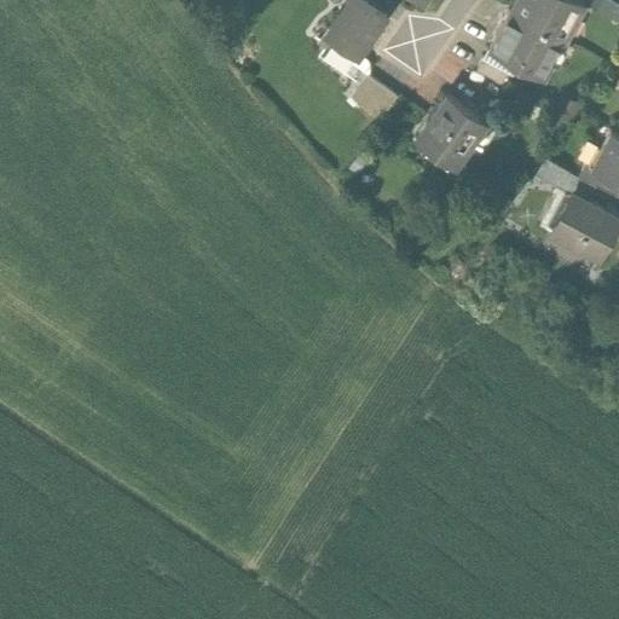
[(387,15),(365,0),(350,0),(336,21),(342,24),(334,36),(358,55),(387,15)]
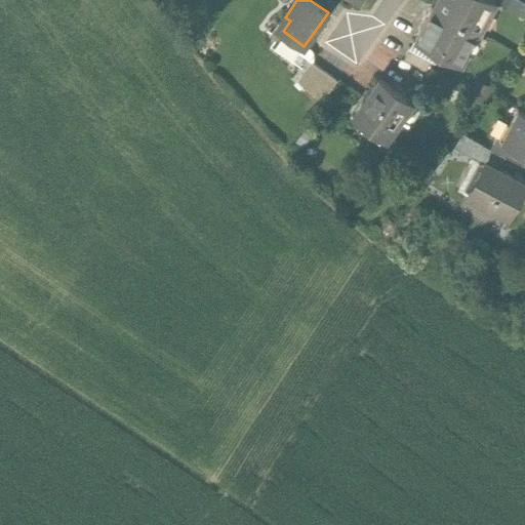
[(495,1),(493,0),(439,0),(434,9),(476,32),(478,33),(495,1)]
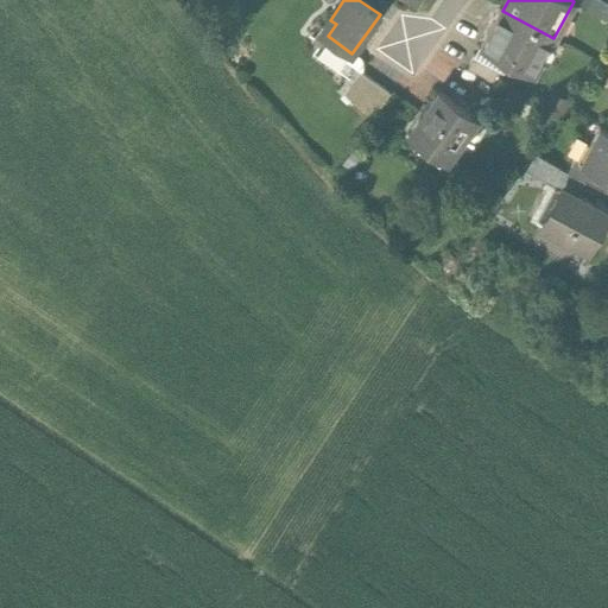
[(607,2),(602,0),(583,0),(580,6),(607,20),(607,2)]
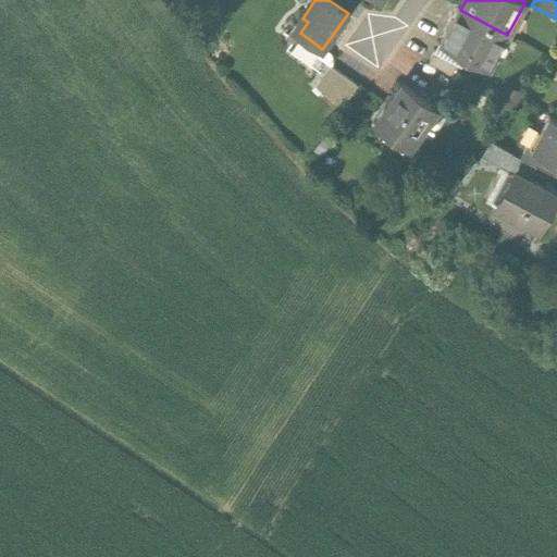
[(460,10),(458,9),(441,44),(491,71),(498,54),(494,52),(505,34),(460,10)]
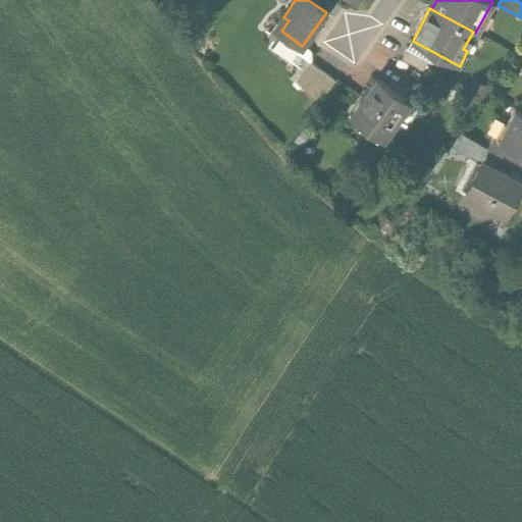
[(429,60),(408,49),(402,60),(423,71),(429,60)]
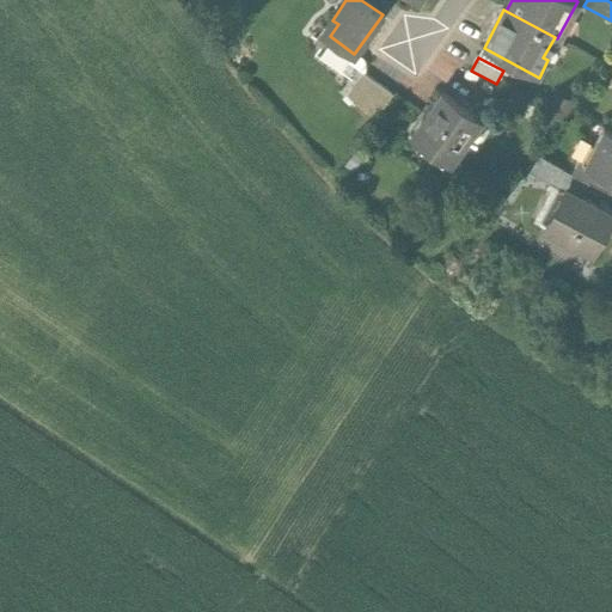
[(393,93),(363,72),(347,95),(373,121),(393,93)]
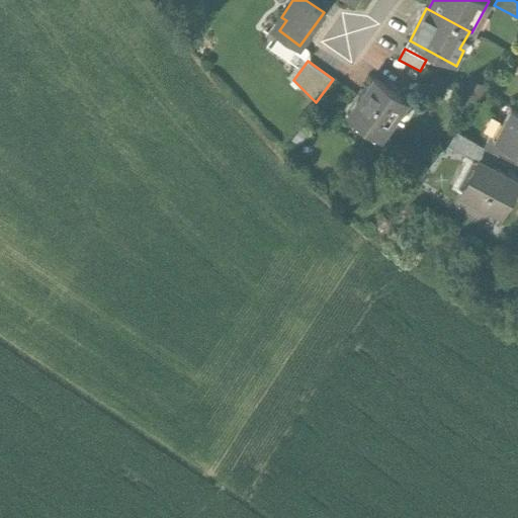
[(374,79),(348,116),(379,139),(406,102),(374,79)]
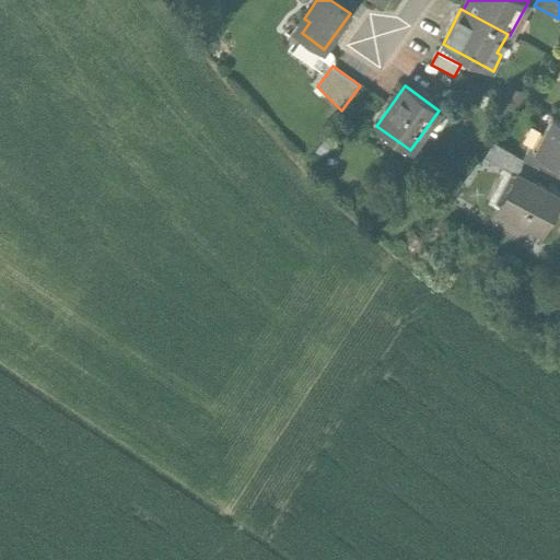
[(559,118),(552,115),(534,148),(534,150),(559,163),(559,118)]
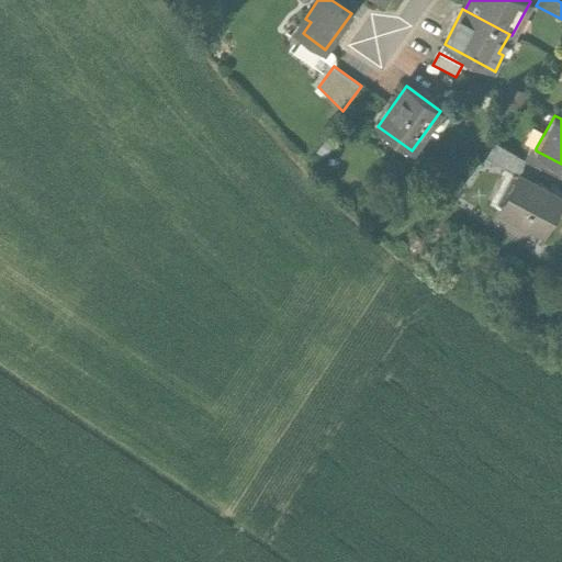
[(513,153),(495,143),(485,157),(505,168),(513,153)]
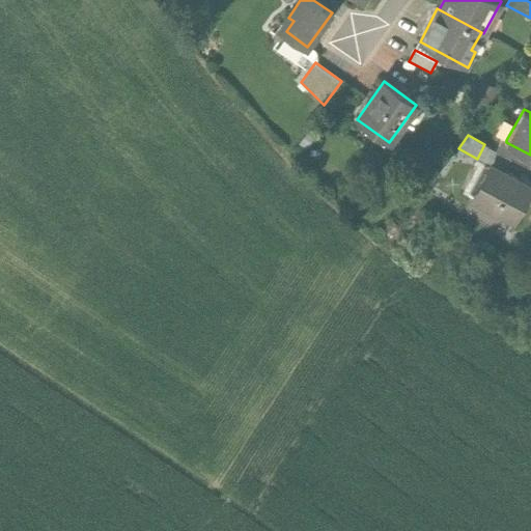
[(530,165),(530,155),(506,142),(506,140),(503,138),(496,150),(509,158),(529,168),(530,165)]
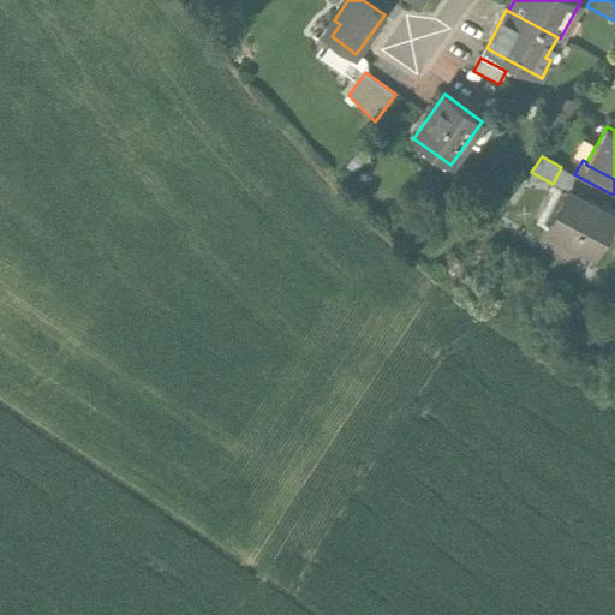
[(574,174),(561,167),(553,184),(567,191),(568,190),(583,197),(590,183),(574,174)]
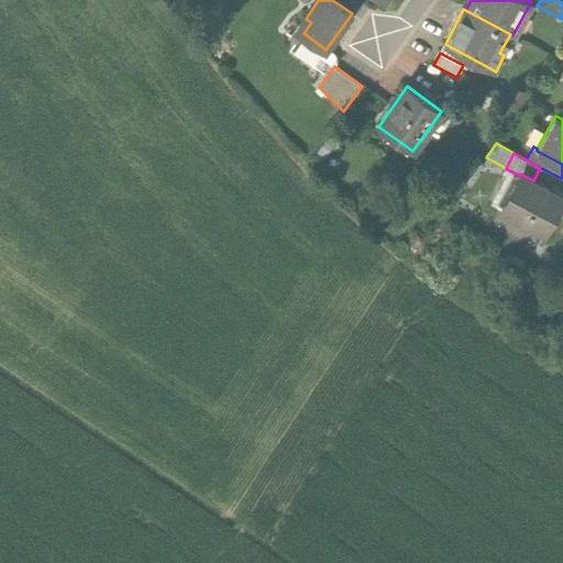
[(533,180),(520,174),(519,175),(503,208),(543,229),(561,196),(533,180)]
